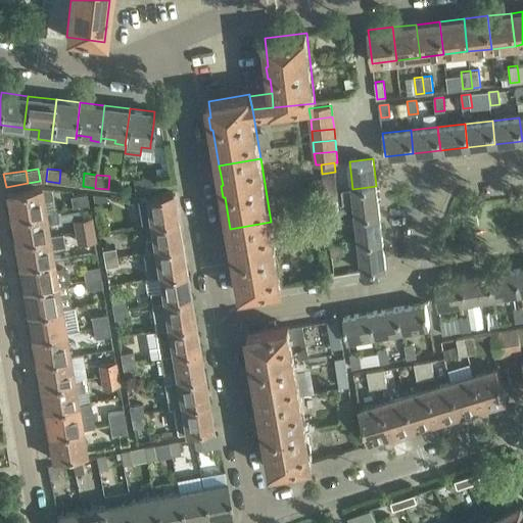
[(135,192),(160,188),(158,176),(133,181),(135,192)]
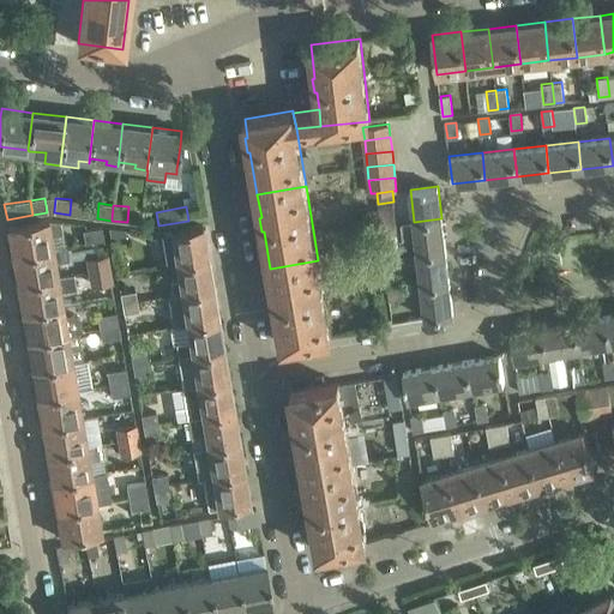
[(416,235),(417,253),(445,251),(441,218),(414,222),(401,223),(403,238),(416,235)]
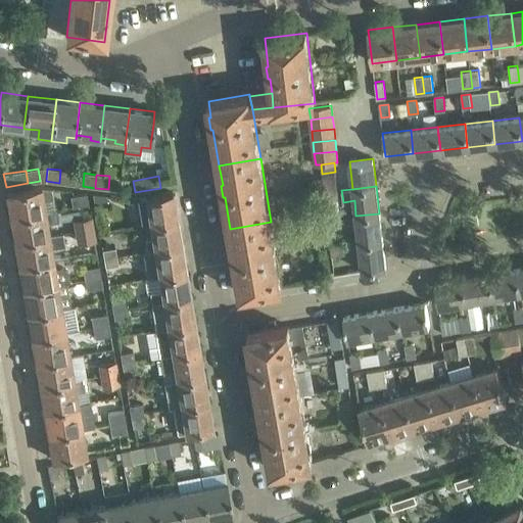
[(10,218),(45,211),(43,201),(53,199),(51,188),(41,187),(6,193),(10,218)]
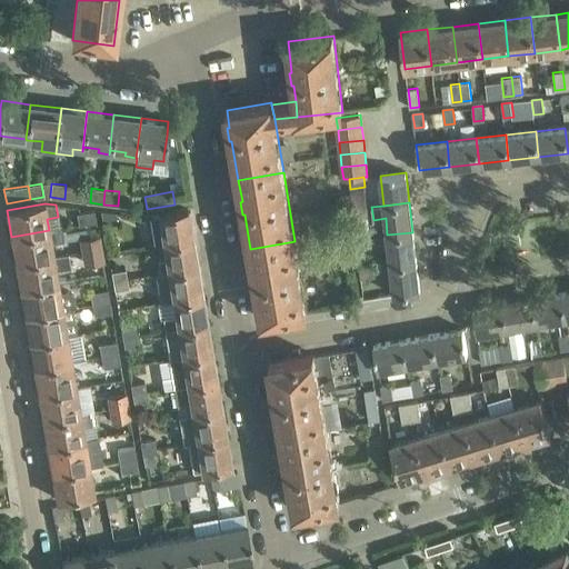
[(353,209),(355,219),(369,217),(368,207),(353,209)]
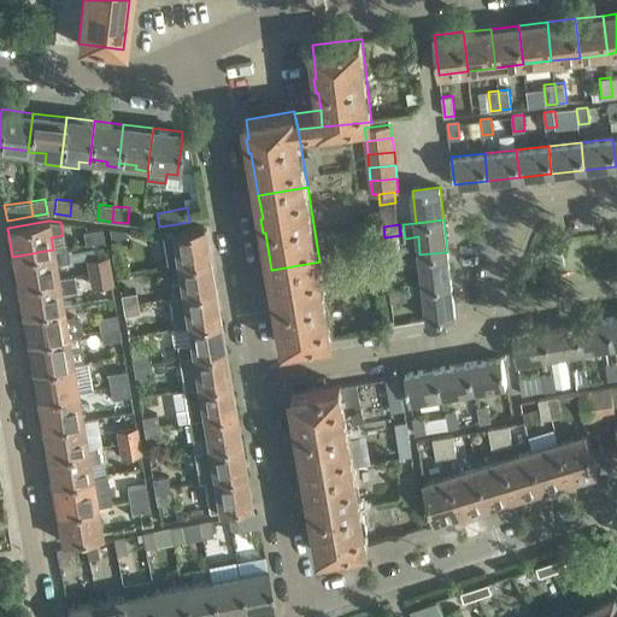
[(104,241),(101,228),(83,231),(86,244),(104,241)]
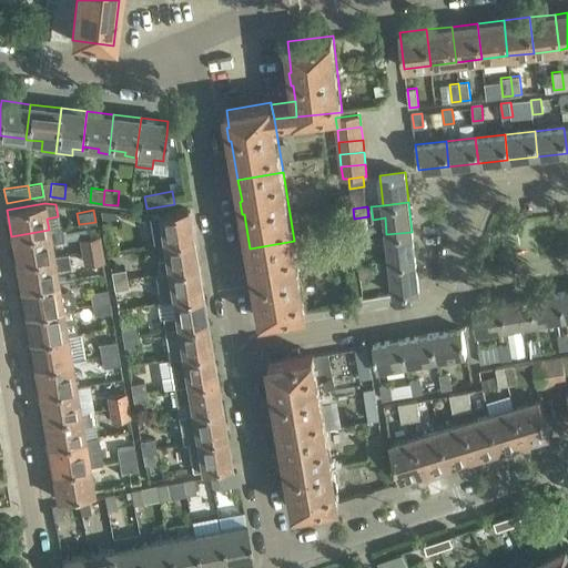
[(101,210),(103,224),(119,221),(117,212),(101,210)]
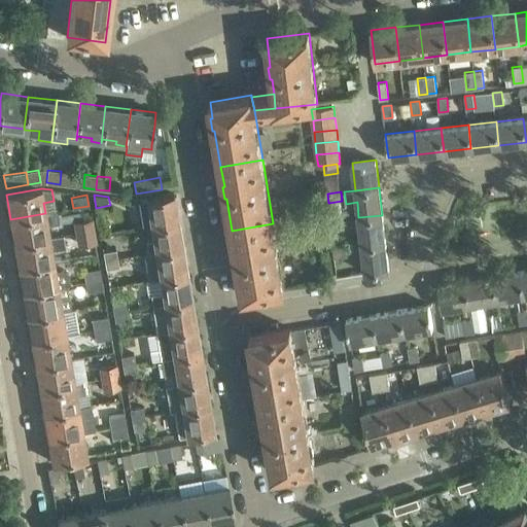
[(142,227),(150,225),(178,221),(173,195),(145,199),(145,200),(138,201),(142,227)]
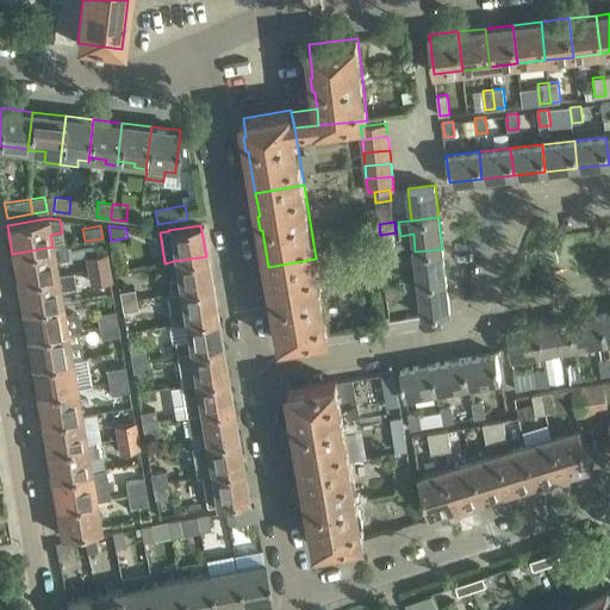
[(66,244),(53,247),(12,254),(17,281),(57,275),(55,261),(68,259),(66,244)]
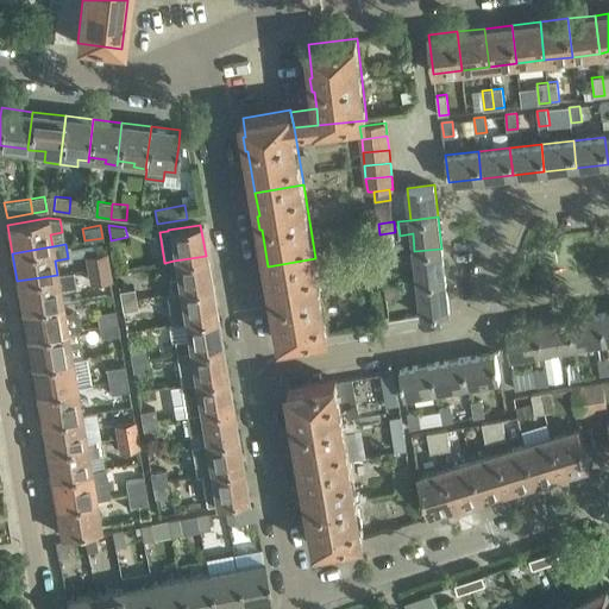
[(414,251),(418,283),(445,280),(441,249),(414,251)]
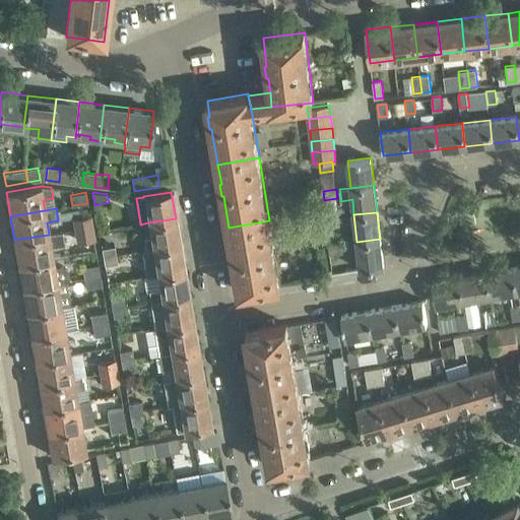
[(91,226),(89,216),(74,219),(76,230),(91,226)]
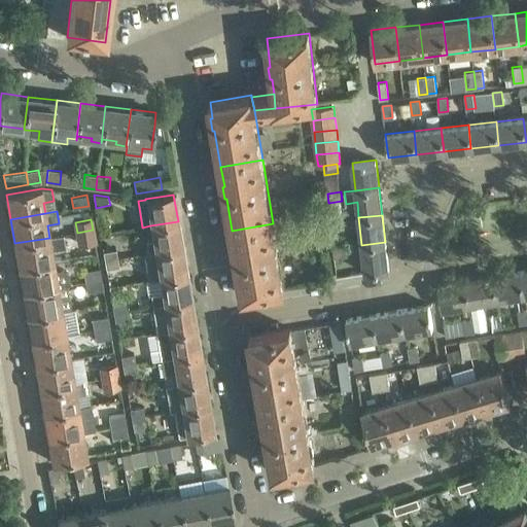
[(330,221),(331,230),(344,229),(343,219),(330,221)]
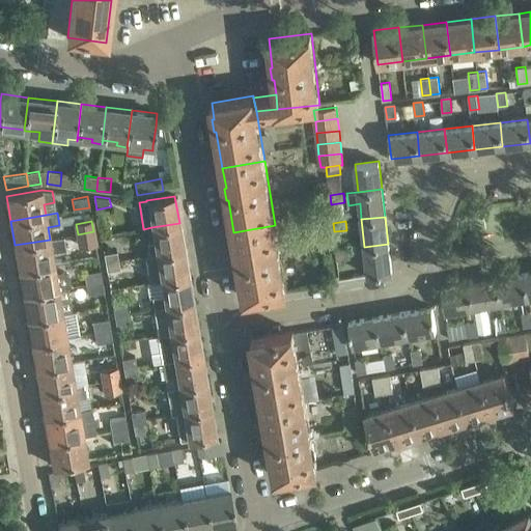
[(184,249),(179,223),(151,227),(154,242),(145,244),(147,255),(184,249)]
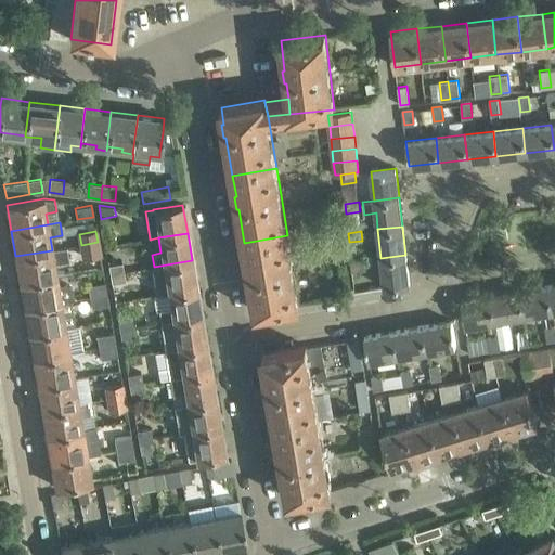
[(299,304),(287,235),(244,243),(248,269),(246,269),(248,281),(250,281),(256,311),(299,304)]
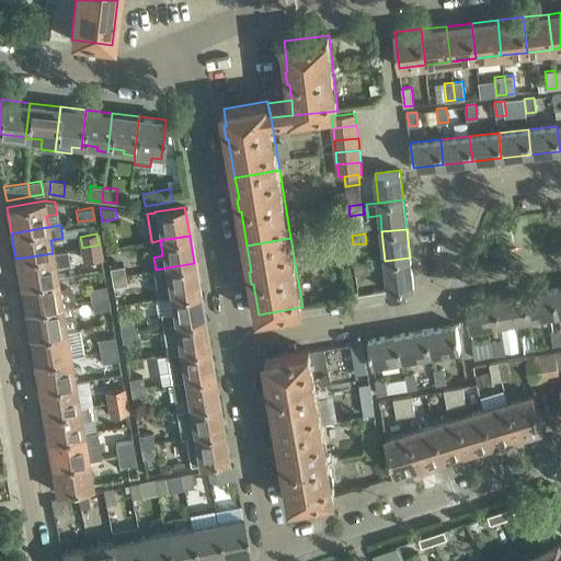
[(99,244),(82,248),(83,260),(101,256),(99,244)]
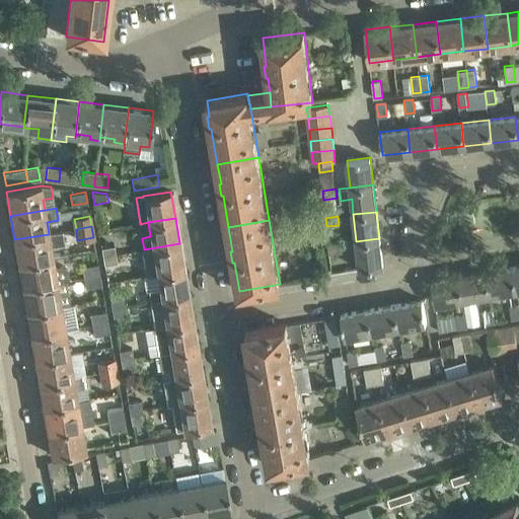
[(62,231),(49,234),(14,239),(18,264),(53,257),(51,246),(64,244),(62,231)]
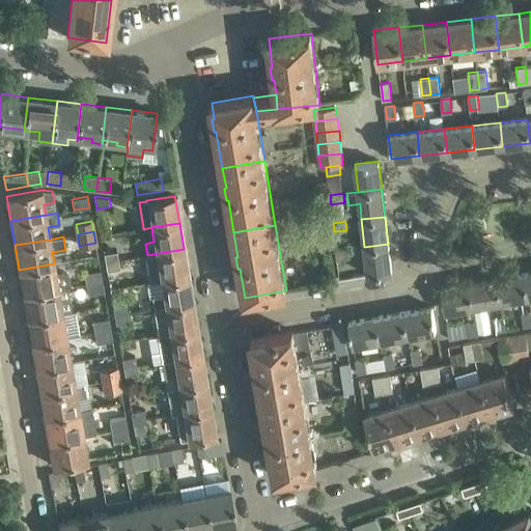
[(392,273),(388,244),(364,247),(368,275),(392,273)]
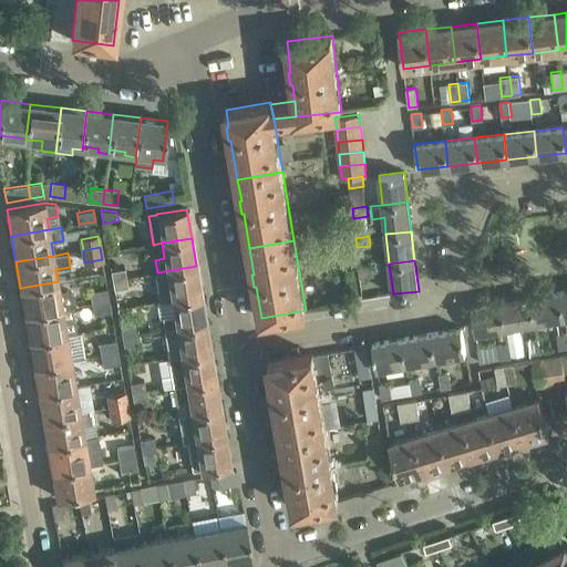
[(158,301),(171,299),(202,295),(196,266),(157,272),(154,274),(158,301)]
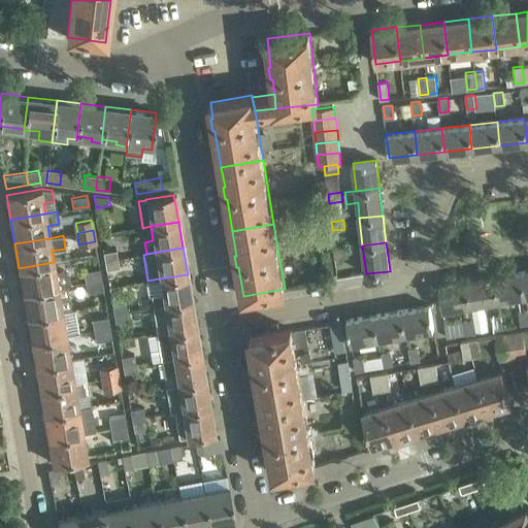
[(334,249),(335,258),(349,256),(348,248),(334,249)]
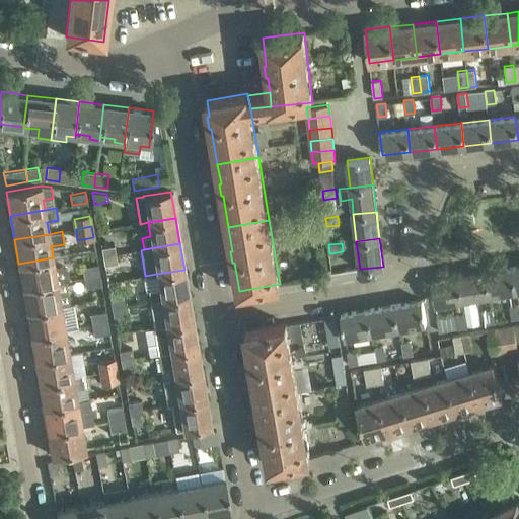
[(101,247),(102,256),(117,254),(116,245),(101,247)]
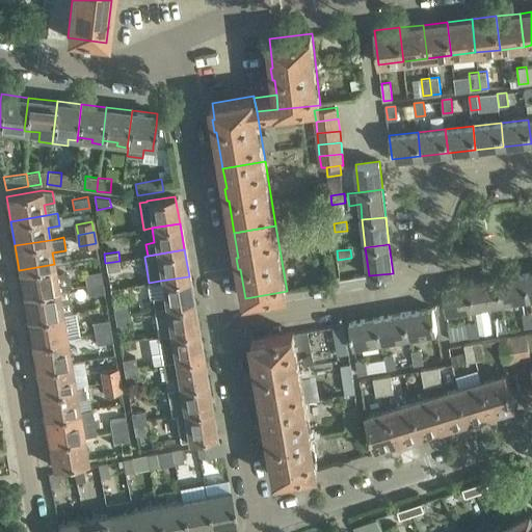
[(122,269),(120,261),(105,263),(107,271),(122,269)]
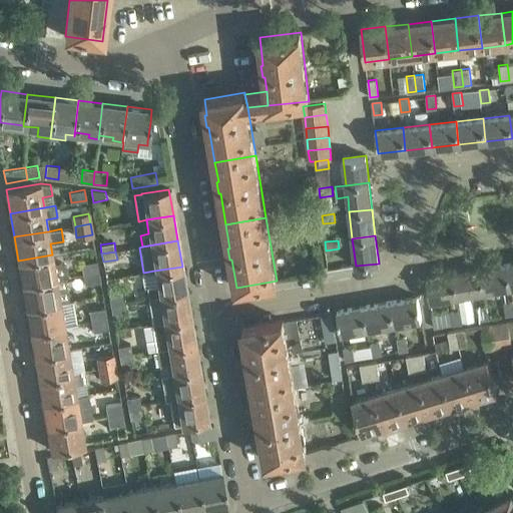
[(52,254),(18,261),(22,285),(65,277),(69,277),(67,267),(61,264),(54,265),(52,254)]
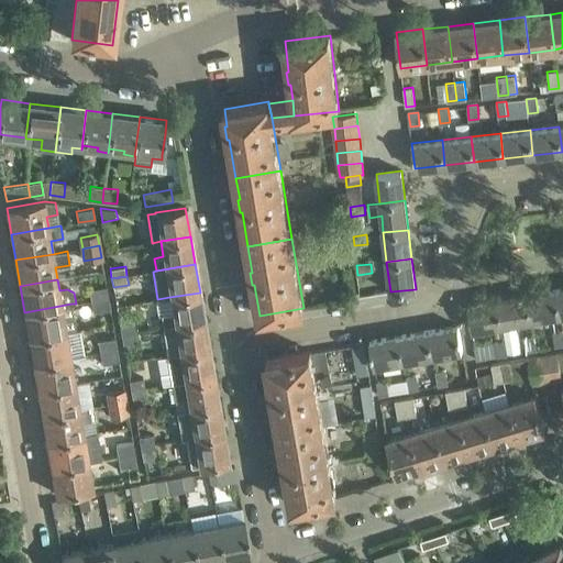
[(108,298),(107,286),(89,289),(91,300),(108,298)]
